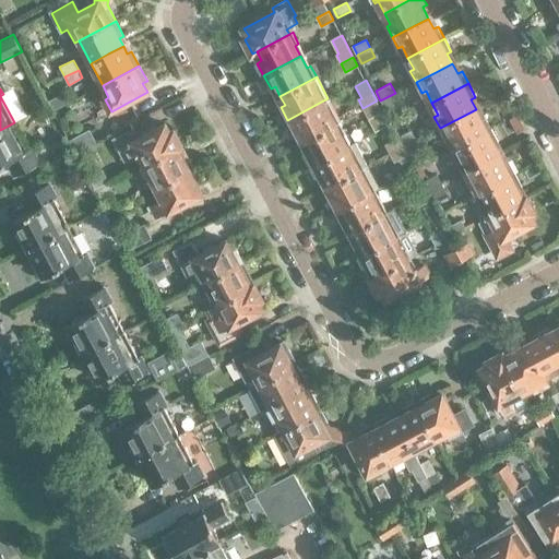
[(395,93),(380,100),(385,110),(400,102),(395,93)]
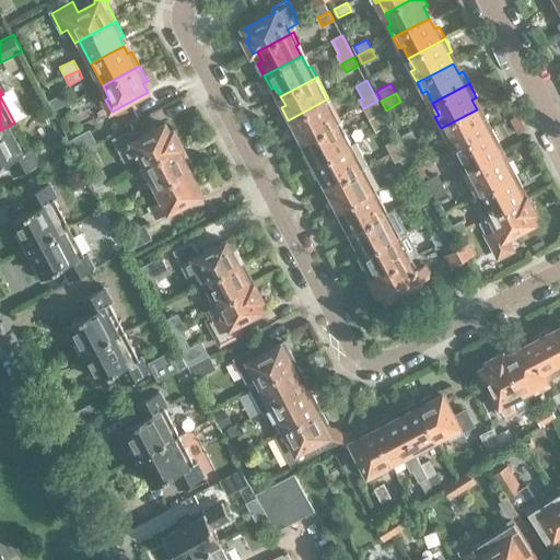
[(324,101),(288,120),(294,132),(299,130),(304,141),(340,121),(335,112),(331,114),(324,101)]
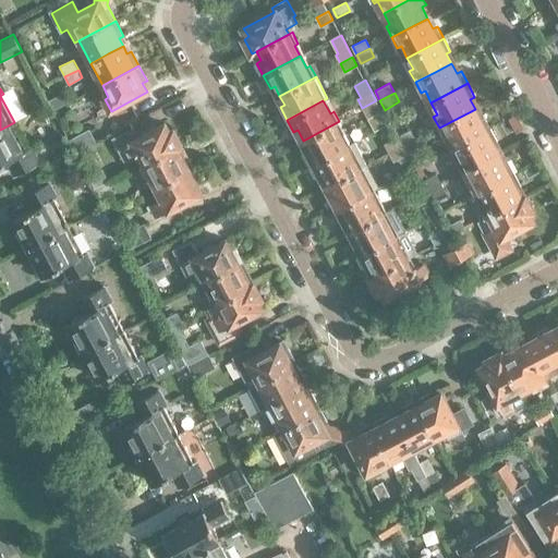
[(376,100),(362,108),(367,118),(381,111),(376,100)]
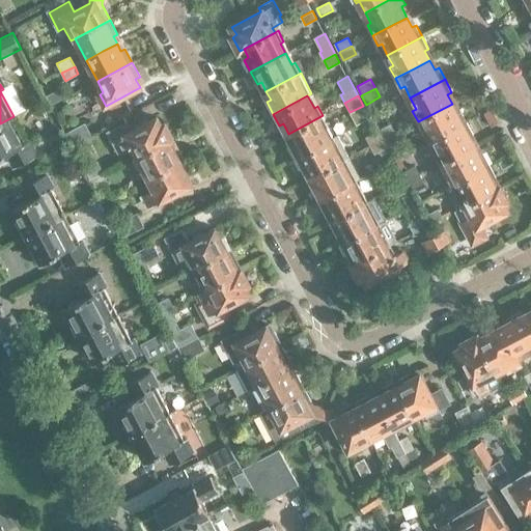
[(452,104),(418,121),(423,132),(427,130),(432,140),(468,122),(460,110),(456,112),(452,104)]
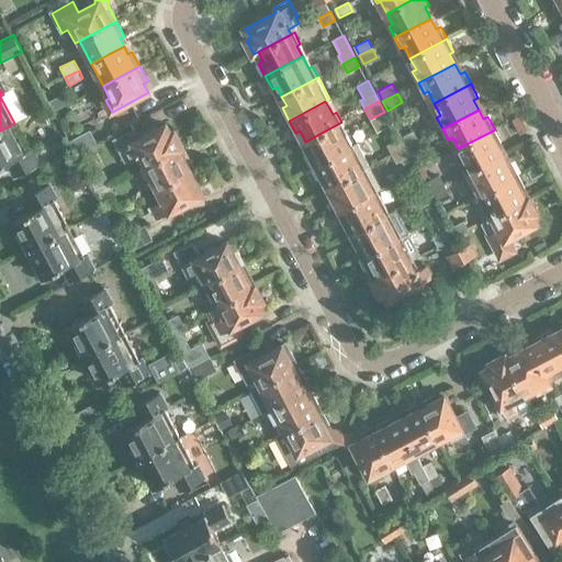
[(341,122),(305,142),(311,152),(306,154),(313,167),(349,147),(344,136),(348,134),(341,122)]
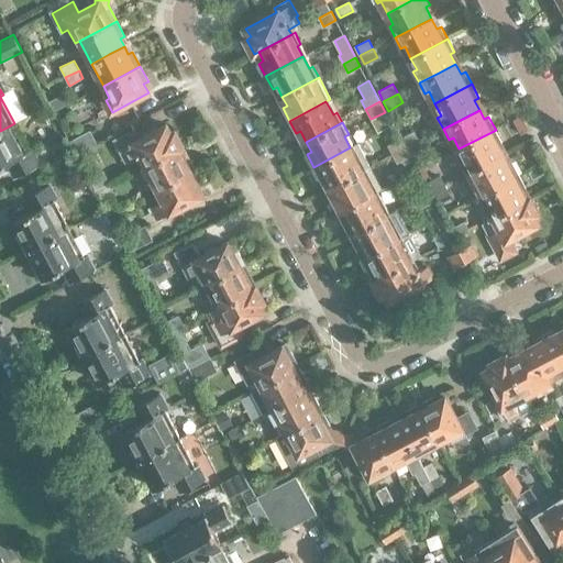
[(30,152),(14,123),(0,131),(0,168),(9,164),(17,178),(41,165),(33,151),(30,152)]
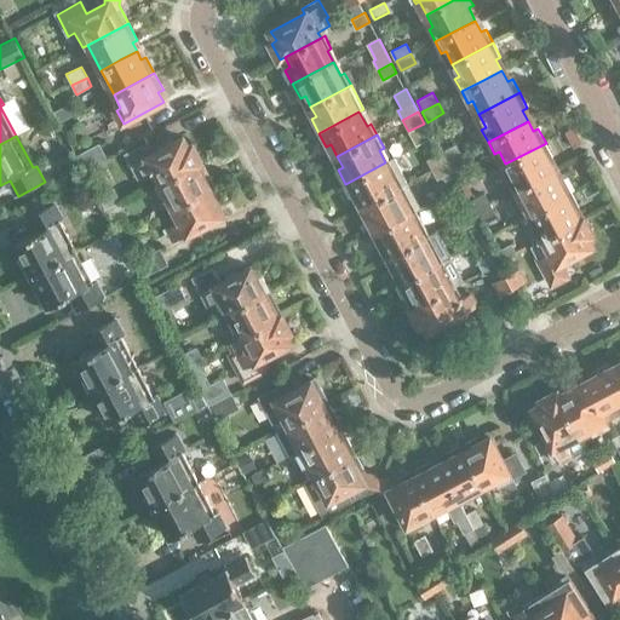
[(154,154),(148,143),(126,155),(138,178),(148,173),(155,185),(160,183),(196,165),(201,162),(191,145),(188,148),(183,138),(154,154)]
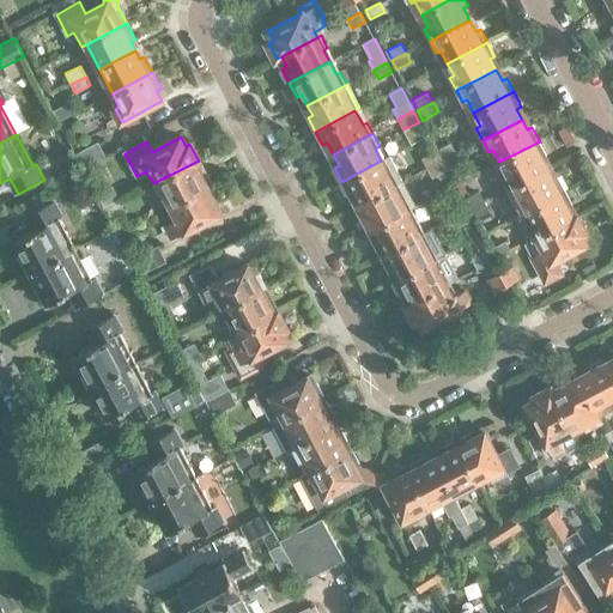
[(84,169),(107,157),(98,141),(76,153),(84,169)]
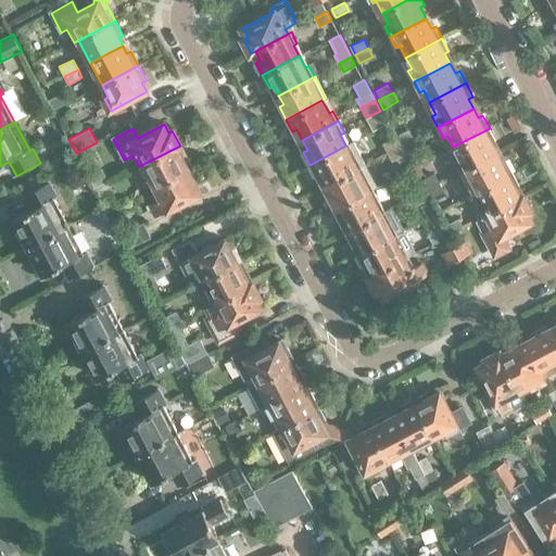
[(460,172),(497,152),(492,142),(496,140),(490,128),(453,147),(459,159),(455,161),(460,172)]
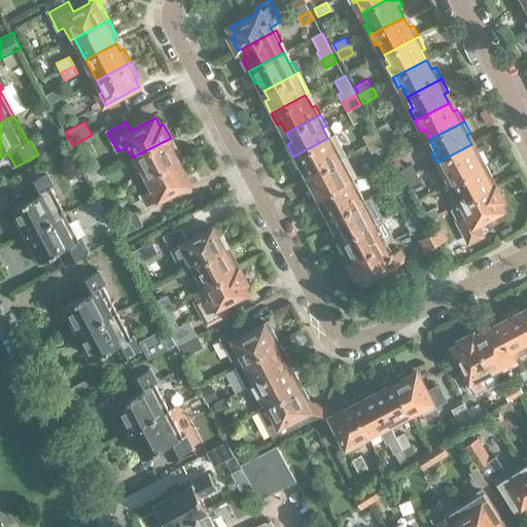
[(380,138),(393,132),(388,123),(375,129),(380,138)]
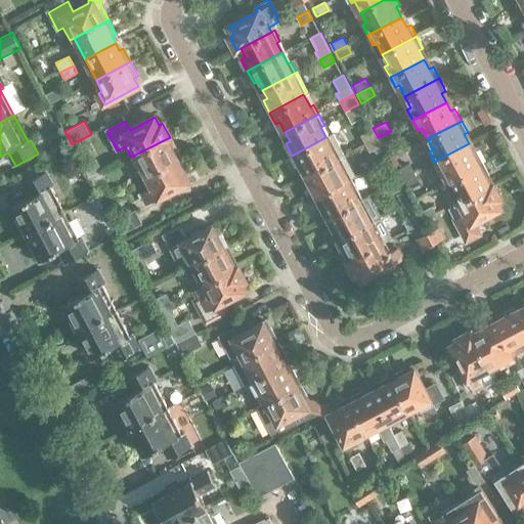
[(364,143),(378,137),(373,128),(360,134),(364,143)]
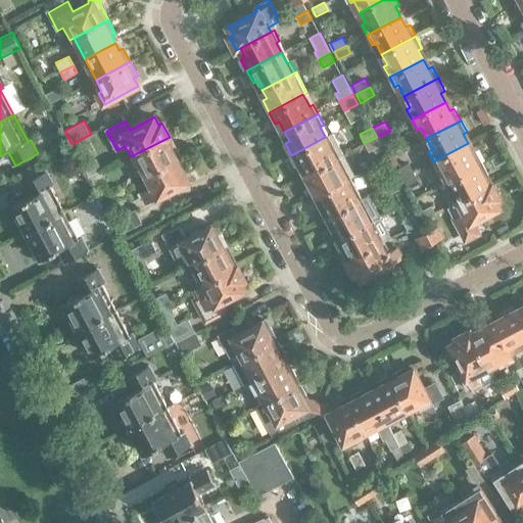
[(390,131),(377,137),(381,145),(394,139),(390,131)]
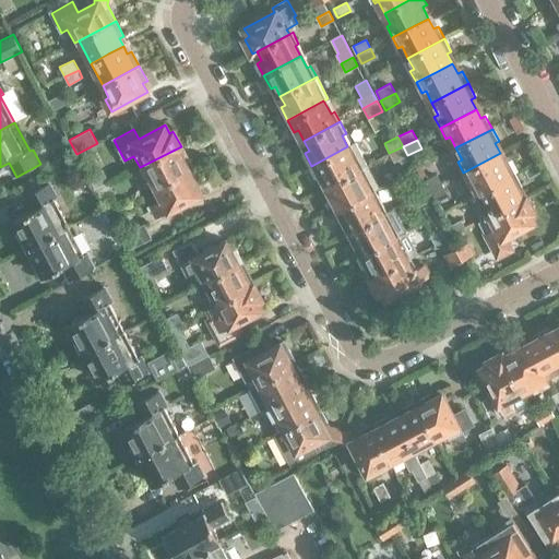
[(326,186),(364,167),(368,164),(356,142),(347,146),(311,166),(318,179),(322,177),(326,186)]
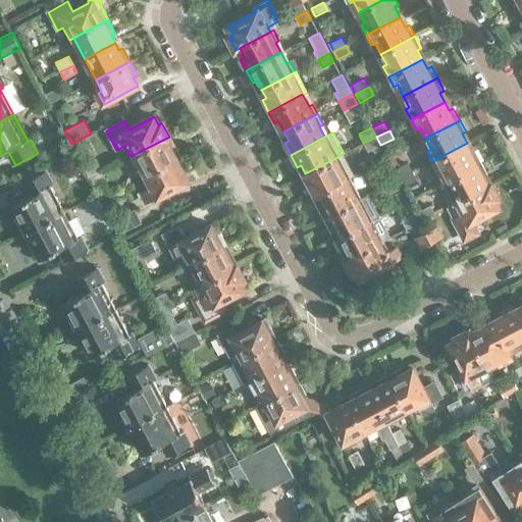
[(376,137),(363,143),(368,152),(380,145),(376,137)]
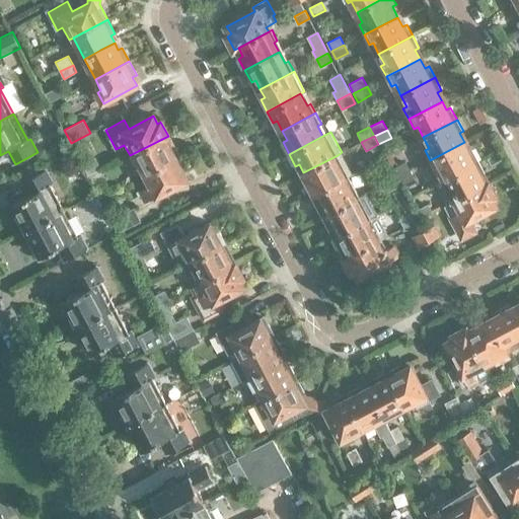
[(145,175),(179,157),(173,146),(169,148),(164,138),(134,153),(145,175)]
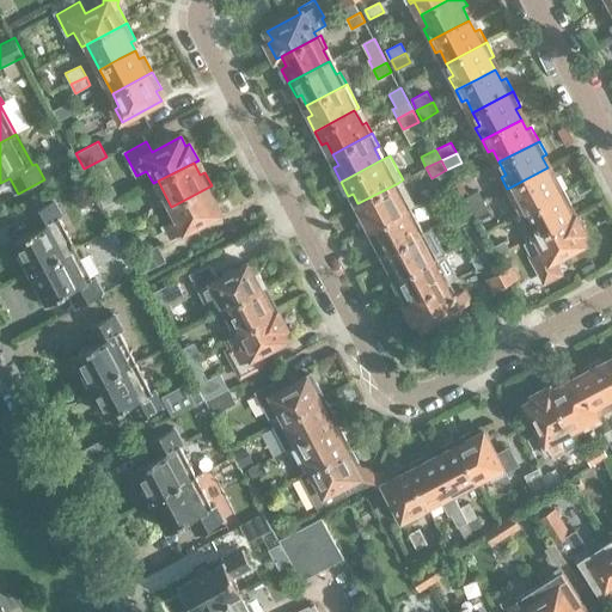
[(548,167),(507,189),(514,201),(518,199),(525,210),(564,190),(557,177),(554,179),(548,167)]
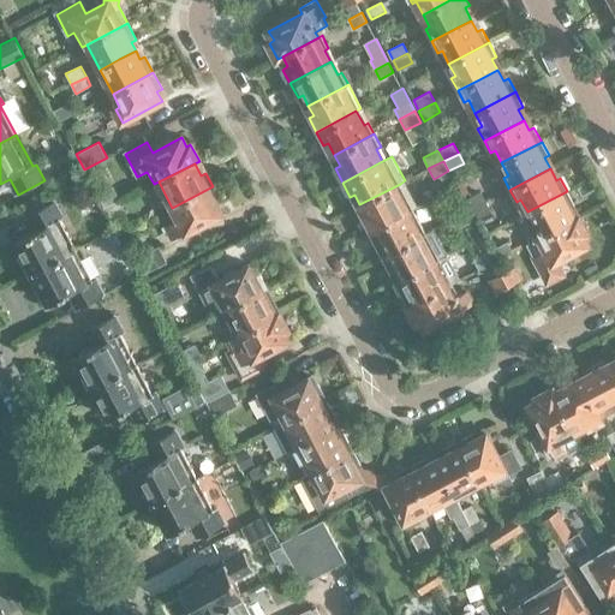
[(368,232),(408,210),(402,198),(407,196),(400,184),(359,204),(365,215),(360,219),(368,232)]
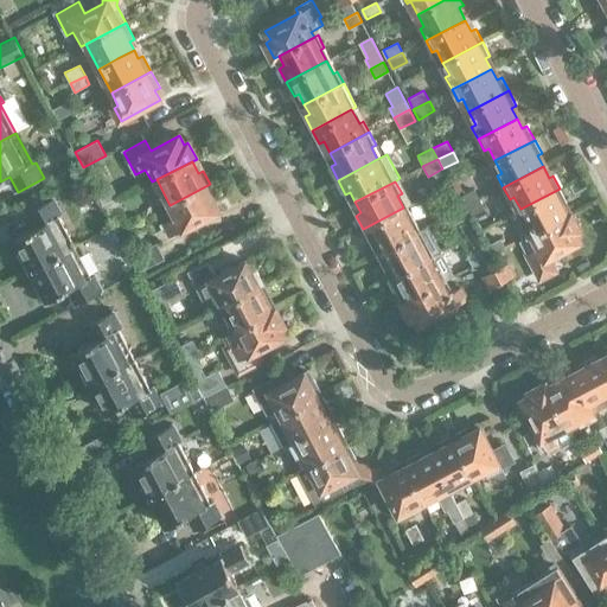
[(171,236),(218,211),(212,199),(217,197),(210,184),(170,205),(177,217),(165,223),(171,236)]
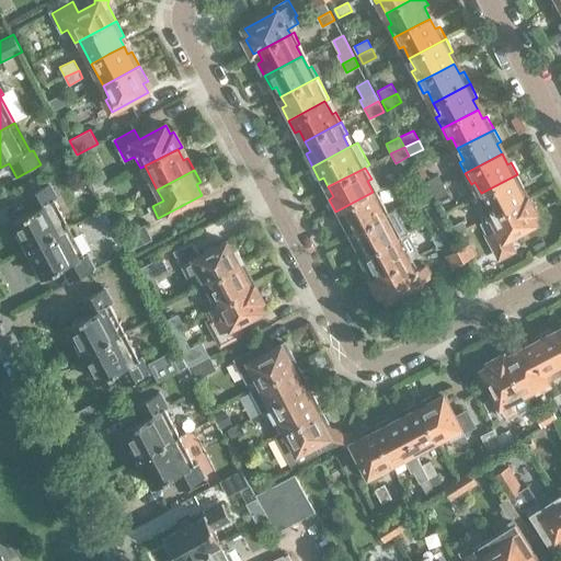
[(430,192),(444,184),(439,174),(424,182),(430,192)]
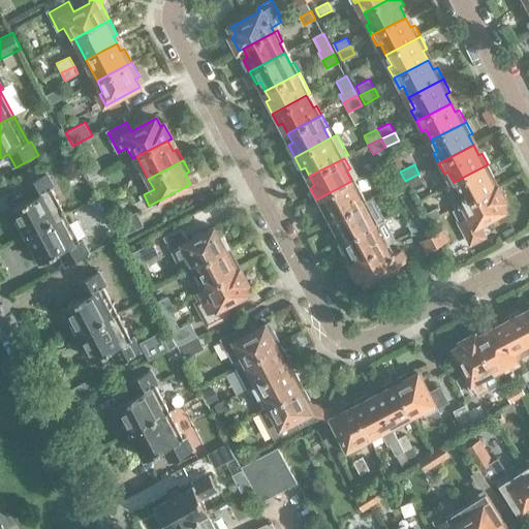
[(461,205),(464,203),(495,186),(491,178),(494,177),(488,164),(454,182),(445,186),(456,208),(461,205)]
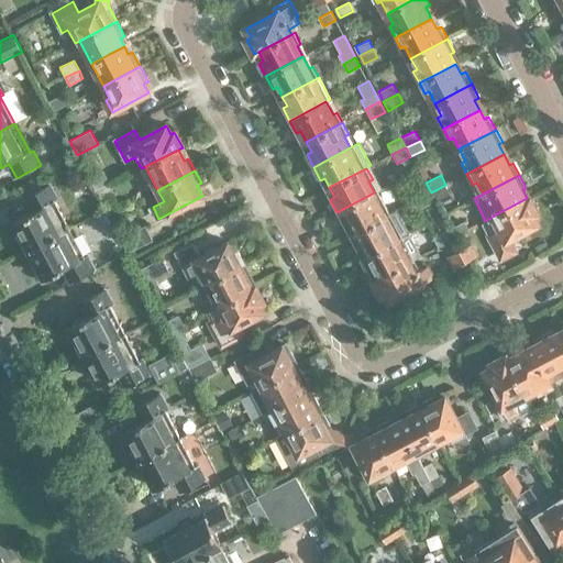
[(102,199),(116,194),(109,183),(97,189),(102,199)]
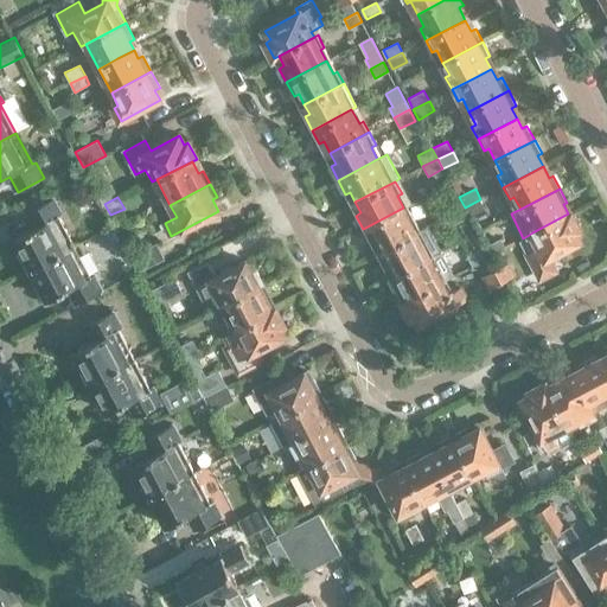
[(446,216),(461,208),(457,198),(441,206),(446,216)]
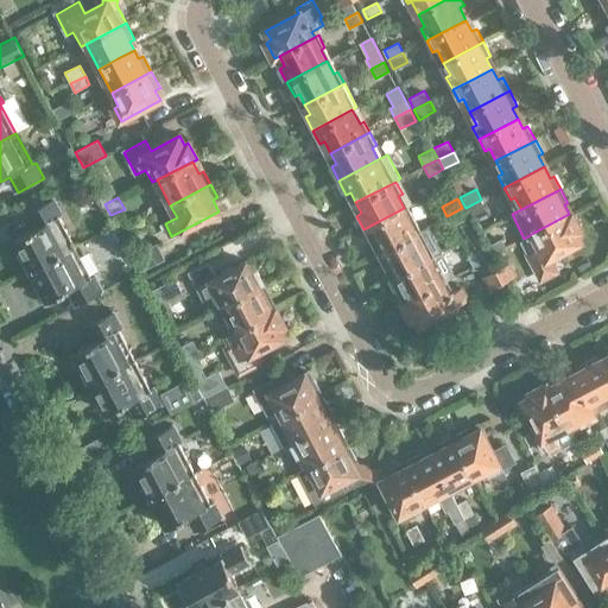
[(481,200),(466,208),(470,217),(486,209),(481,200)]
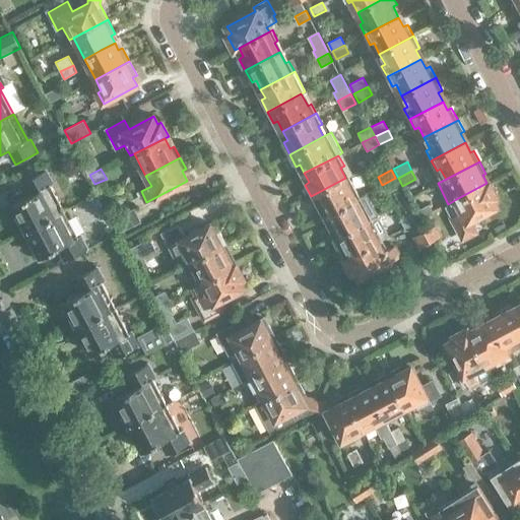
[(28,231),(64,212),(51,187),(54,185),(47,172),(25,183),(33,195),(14,204),(16,208),(13,210),(21,224),(24,223),(28,231)]
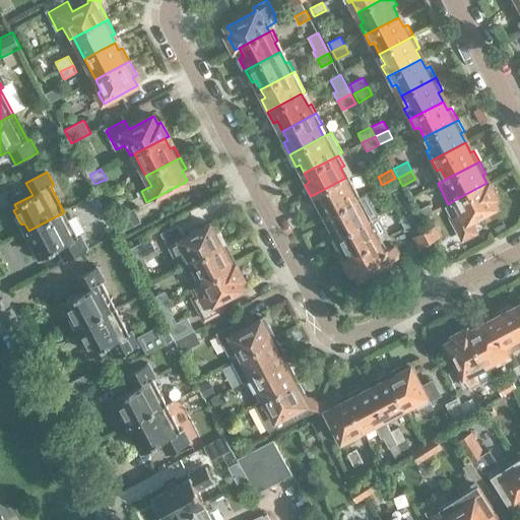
[(351,189),(345,178),(311,196),(318,208),(322,206),(326,215),(360,197),(354,187),(351,189)]
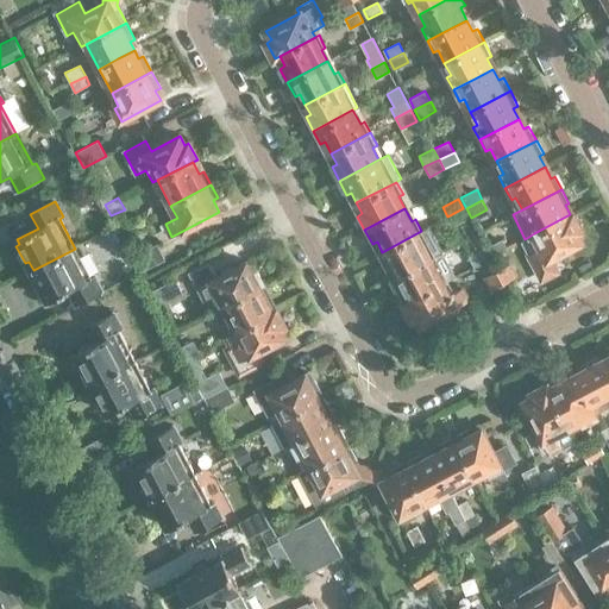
[(463,208),(447,217),(453,227),(469,219),(463,208)]
